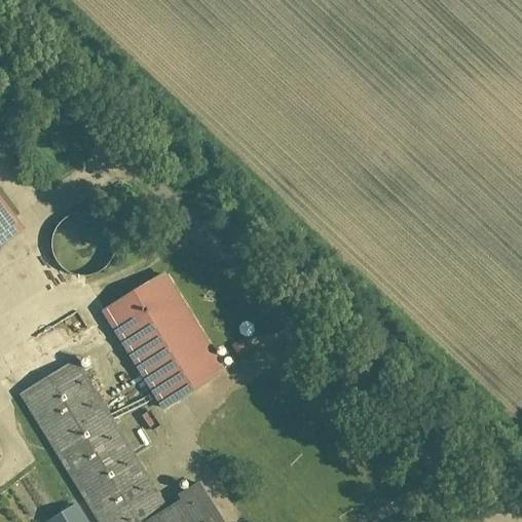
[(0,245),(27,225),(0,190),(0,245)]
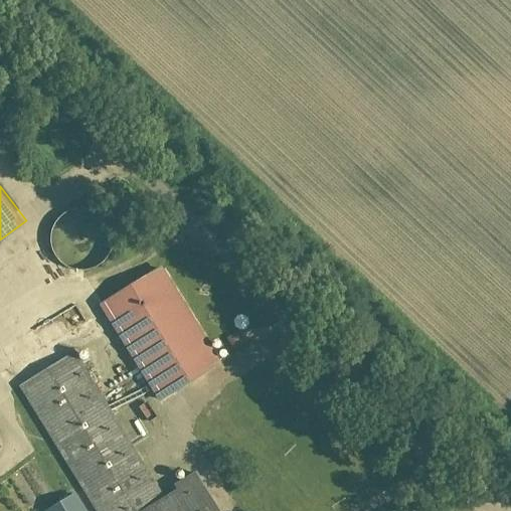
[(63,210),(55,252),(97,261),(105,219),(63,210)]
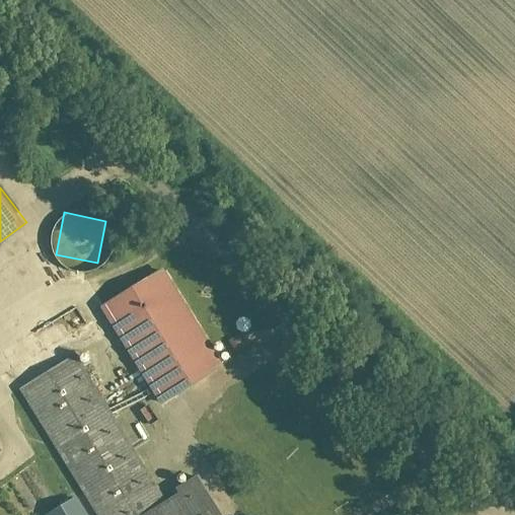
[(162,268),(103,302),(163,401),(221,367),(162,268)]
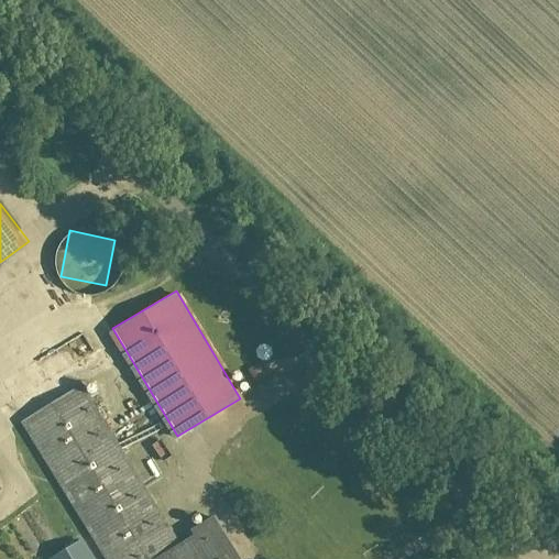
[(79,385),(20,422),(105,558),(207,558),(190,533),(176,543),(79,385)]
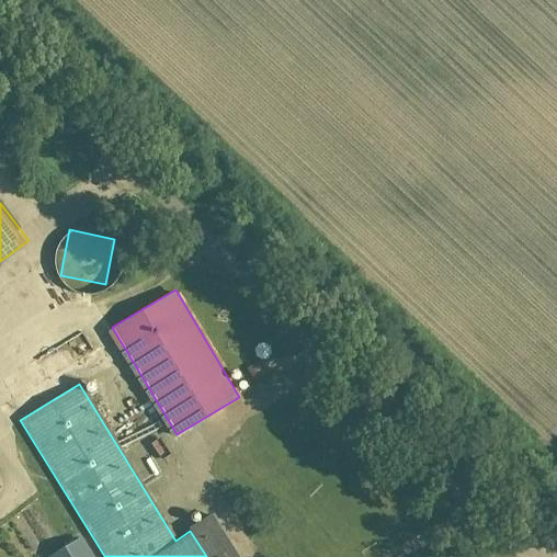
[(240,556),(212,512),(188,527),(190,531),(206,556),(240,556)]
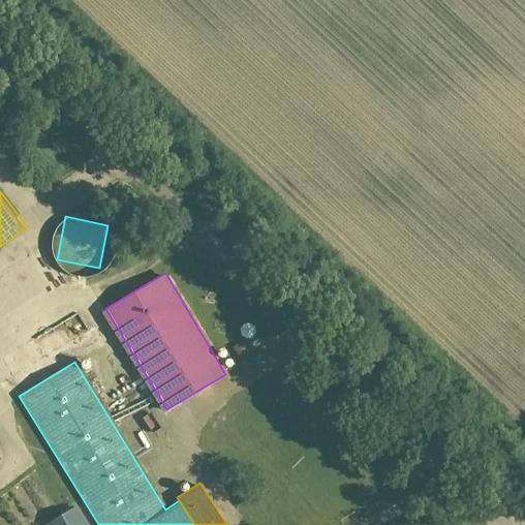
[(88,524),(75,504),(43,524),(88,524)]
